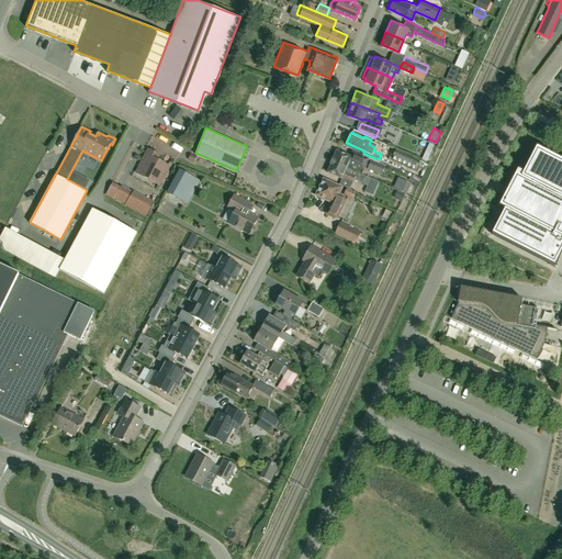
[(561,158),(536,145),(520,176),(514,172),(495,208),(502,212),(492,233),(554,265),(561,248),(561,158)]
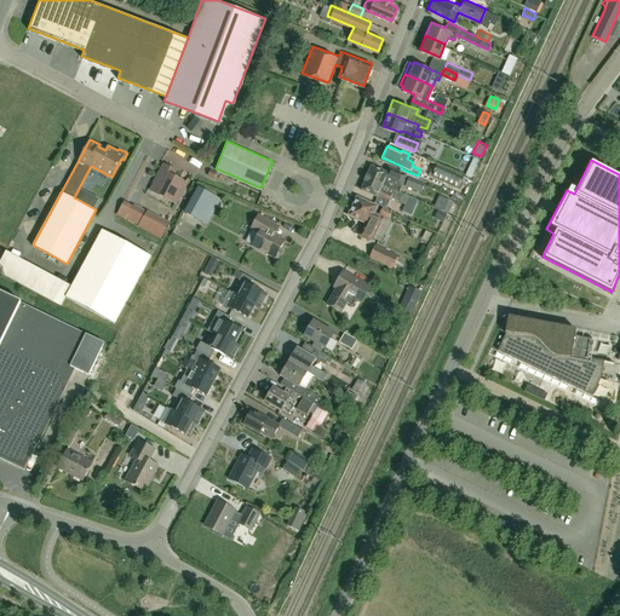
[(463,174),(437,162),(432,172),(445,178),(443,180),(454,185),(452,189),(455,191),(463,174)]
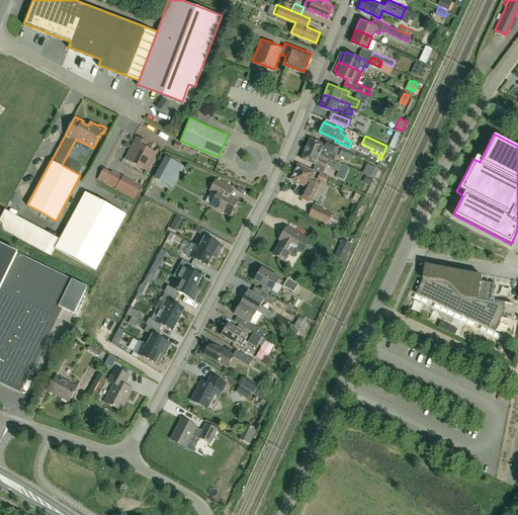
[(334,159),(341,144),(335,141),(334,142),(324,137),(322,142),(310,137),(306,147),(334,159)]
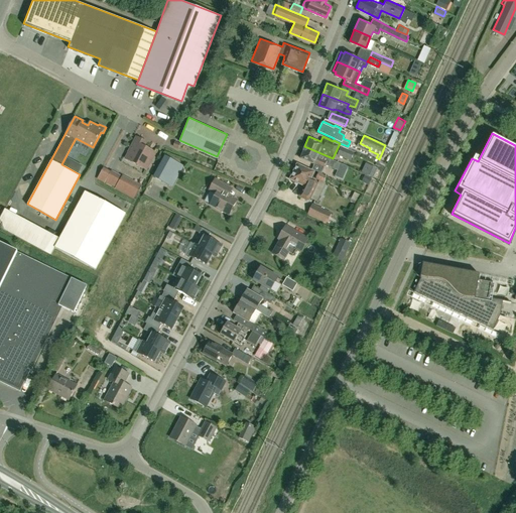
[(134,140),(126,156),(136,162),(137,161),(145,165),(153,150),(134,140)]
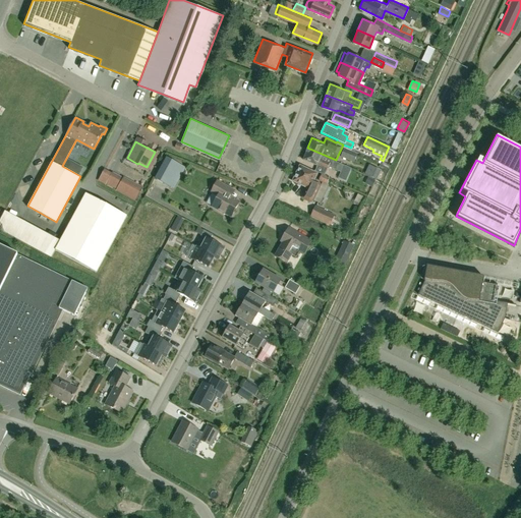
[(354,160),(357,152),(344,147),(340,155),(354,160)]
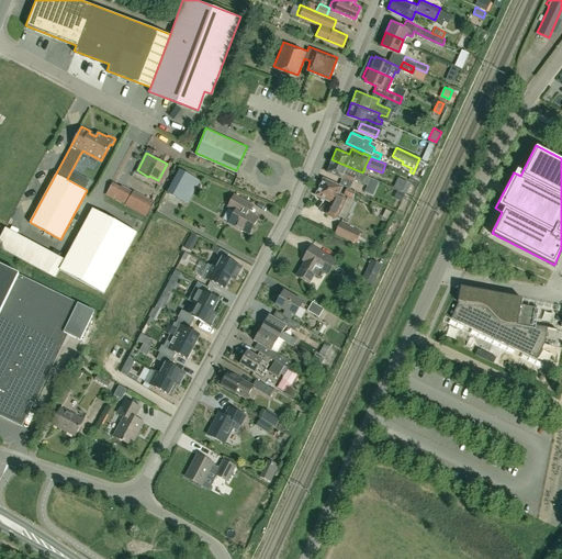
[(370,176),(362,172),(332,159),(327,169),(343,177),(343,176),(352,180),(353,178),(367,183),(370,176)]
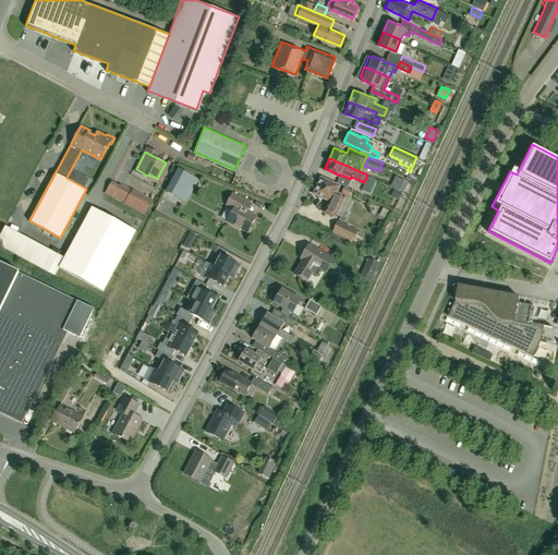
[(196,178),(179,168),(166,191),(180,198),(186,186),(190,189),(196,178)]
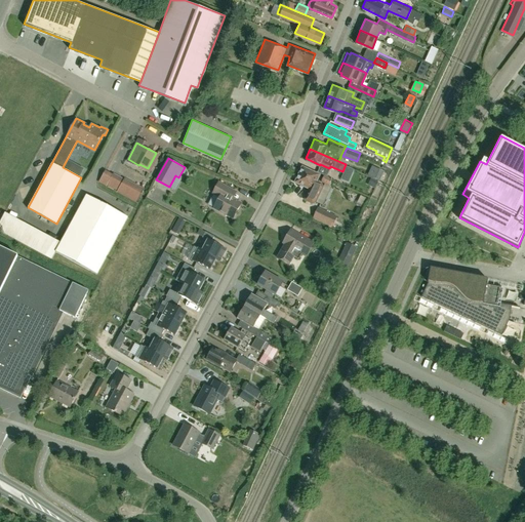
[(315,179),(318,173),(303,166),(296,179),(311,187),(306,198),(312,200),(315,199),(321,185),(320,183),(315,179)]
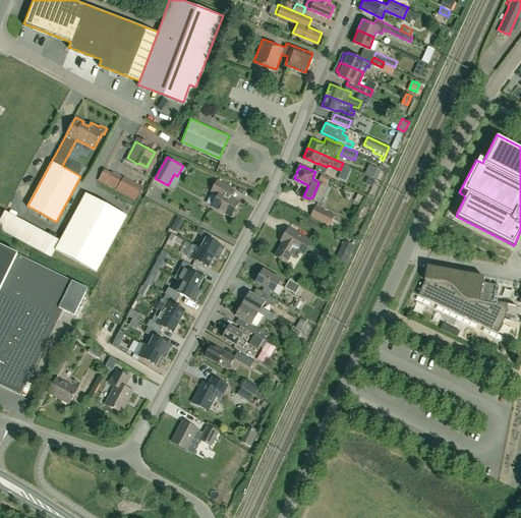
[(345,175),(352,178),(357,169),(350,165),(345,175)]
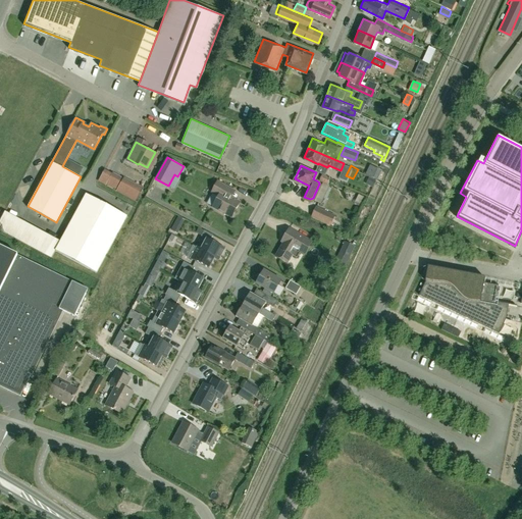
[(140,188),(112,172),(112,171),(105,167),(98,178),(106,184),(107,182),(117,188),(116,189),(134,199),(140,188)]
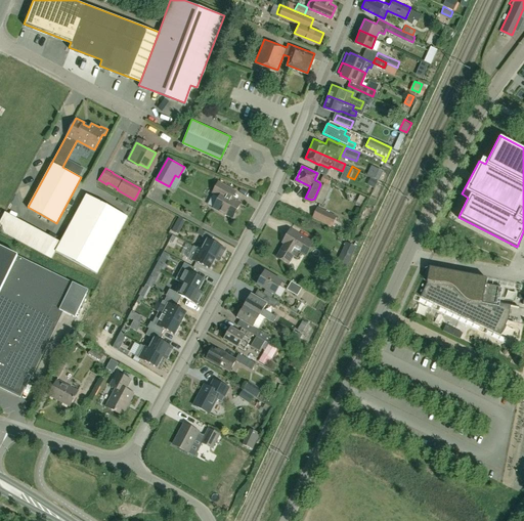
[(372,175),(378,178),(381,171),(375,168),(372,175)]
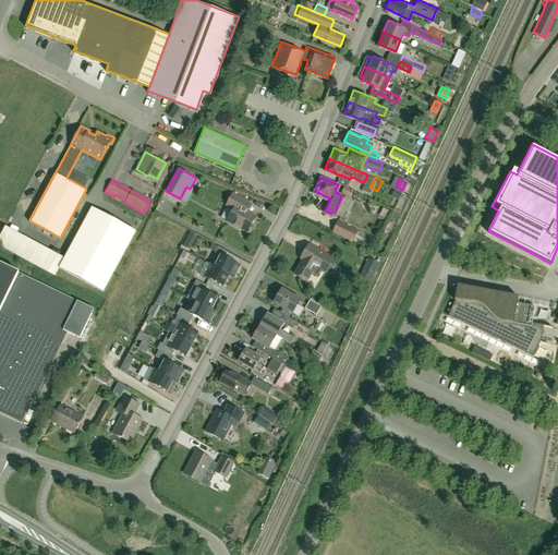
[(352,188),(344,184),(341,192),(349,195),(352,188)]
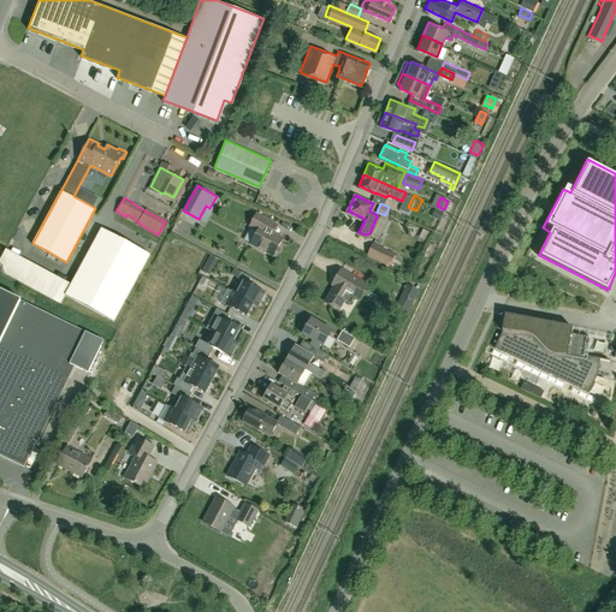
[(273,254),(283,236),(267,227),(271,219),(256,212),(250,224),(258,229),(250,242),(273,254)]
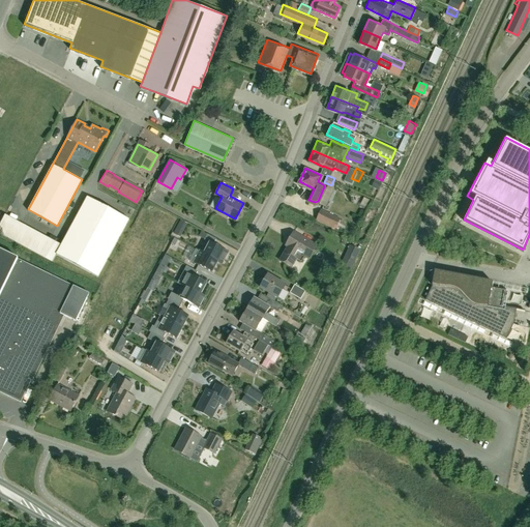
[(88,195),(83,204),(61,243),(56,253),(97,274),(128,217),(88,195)]
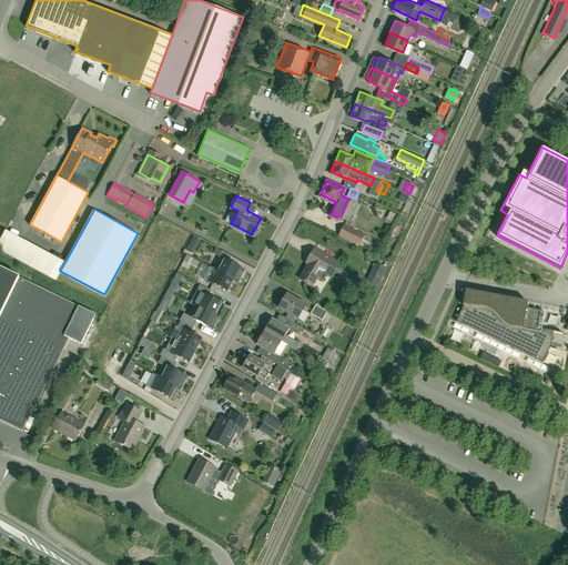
[(364,232),(344,223),(340,233),(359,241),(364,232)]
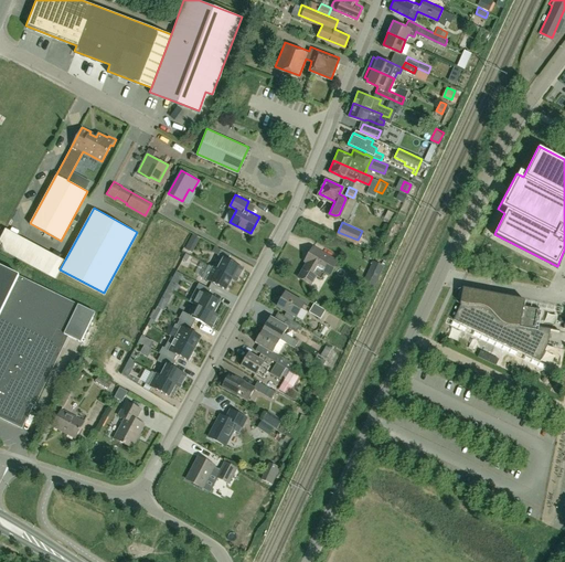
[(190,239),(195,228),(190,225),(185,236),(190,239)]
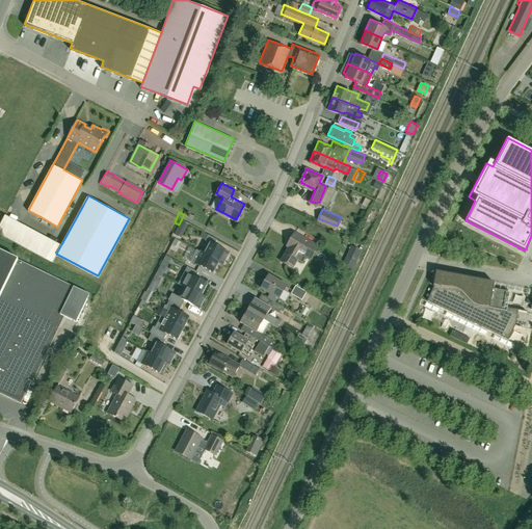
[(4,213),(0,221),(0,233),(52,261),(61,244),(4,213)]
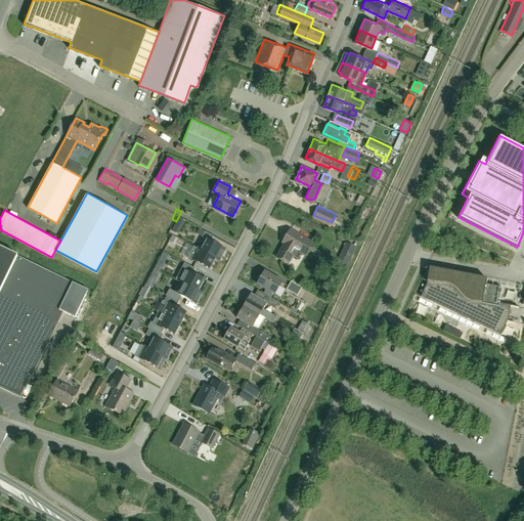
[(275,255),(281,259),(289,263),(294,254),(298,256),(301,250),(306,252),(312,242),(304,236),(305,235),(290,226),(281,241),(282,242),(275,255)]
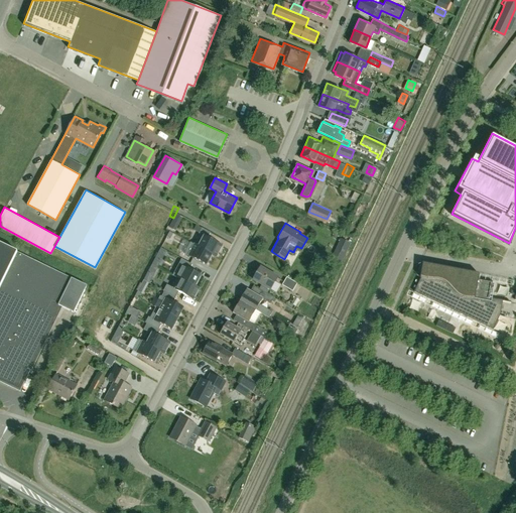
[(200,232),(195,242),(212,253),(216,255),(222,244),(208,236),(211,231),(202,226),(199,232),(200,232)]
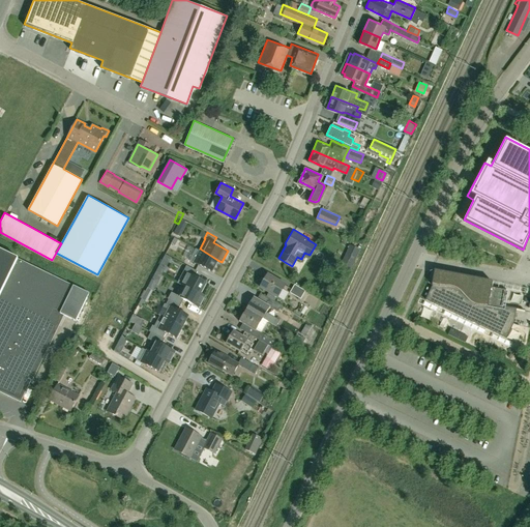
[(353,261),(359,247),(350,243),(344,257),(353,261)]
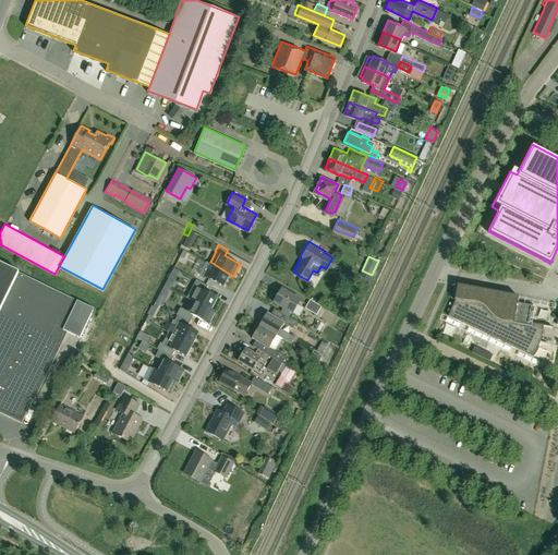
[(229,274),(210,262),(206,260),(199,272),(223,285),(229,274)]
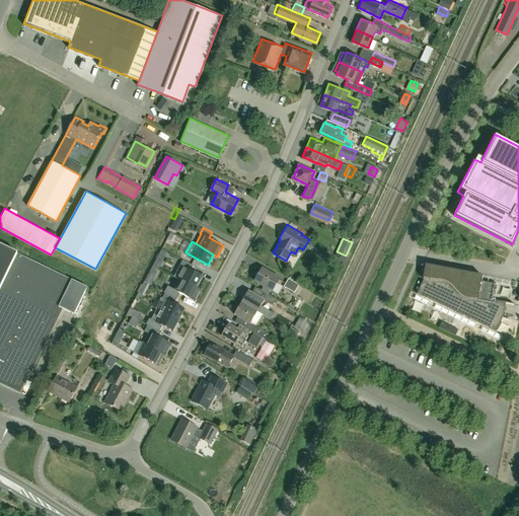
[(87,286),(71,278),(0,242),(0,378),(18,387),(58,305),(74,313),(87,286)]
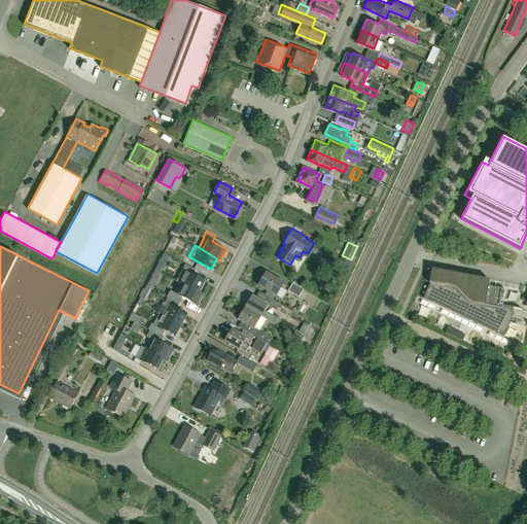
[(153,251),(146,274),(151,276),(160,253),(153,251)]
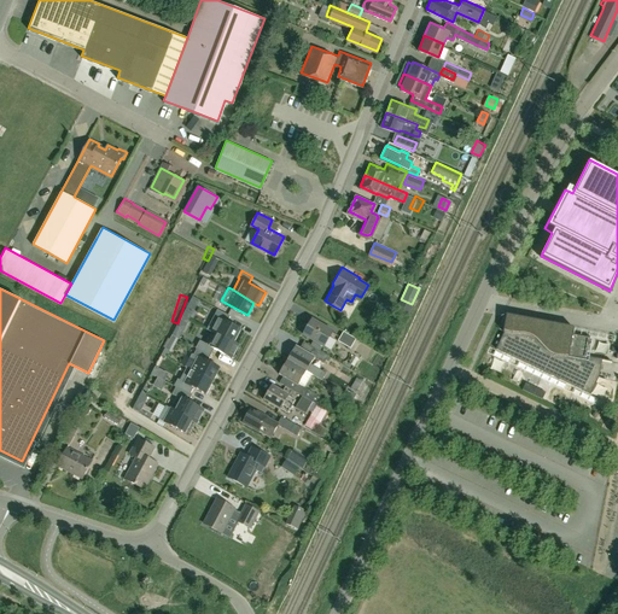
[(240,328),(227,321),(231,314),(217,308),(207,327),(211,329),(233,340),(240,328)]
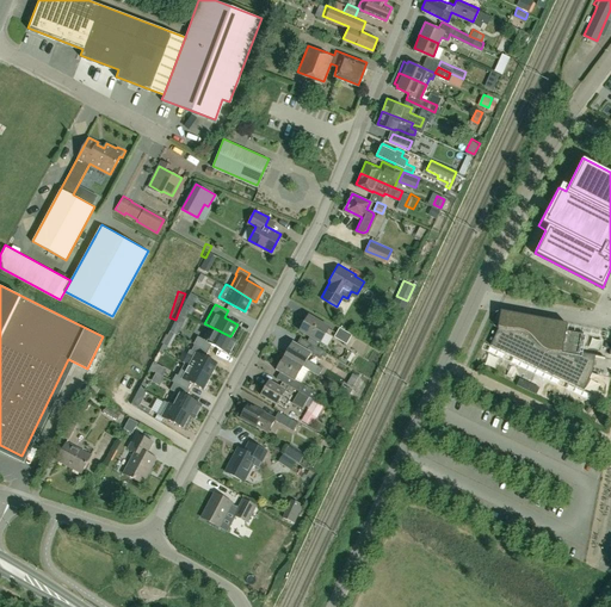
[(567,322),(500,309),(498,326),(491,342),(584,388),(592,371),(596,353),(579,350),(582,332),(566,328),(567,322)]
